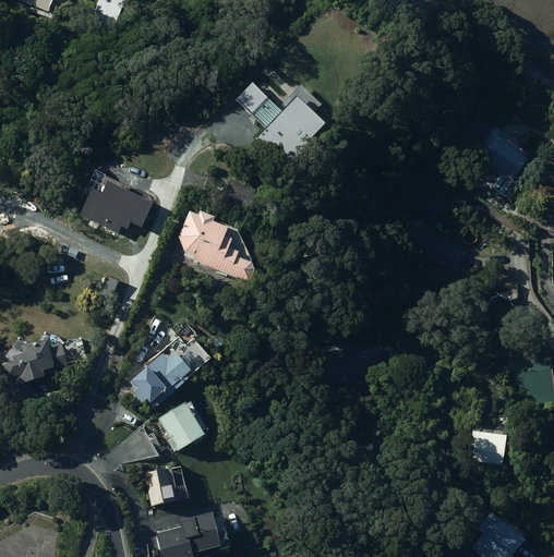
[(262,85),(242,107),(256,119),(250,128),(267,142),(274,134),(288,145),(320,108),(302,93),(289,108),(262,85)]
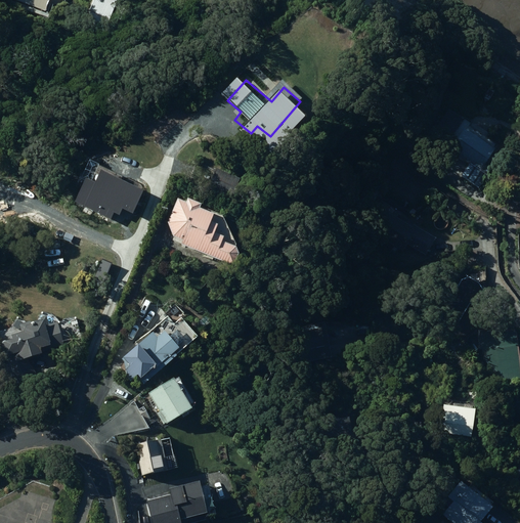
[(464,126),(442,160),(481,186),(493,169),(485,164),(496,147),(464,126)]
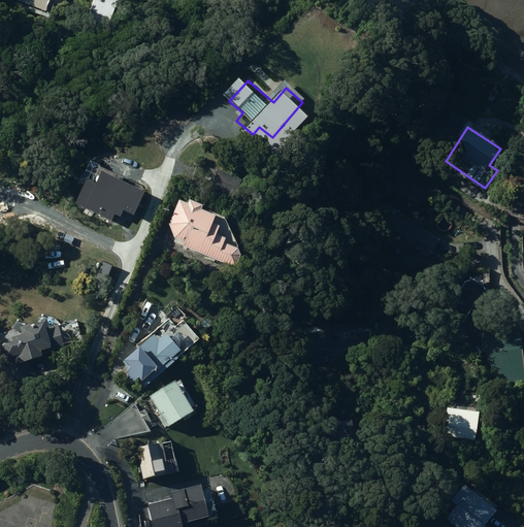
[(220,168),(211,187),(235,196),(242,178),(220,168)]
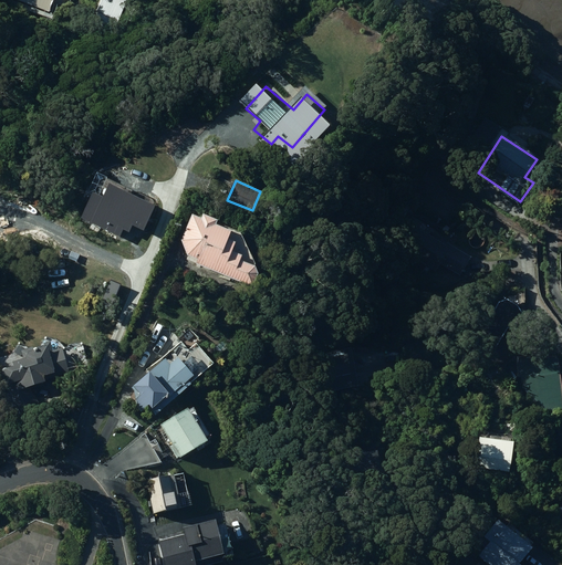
[(230,230),(215,223),(217,219),(201,212),(200,217),(191,212),(184,232),(184,233),(183,238),(189,254),(199,259),(198,263),(252,285),(258,272),(255,265),(240,259),(241,254),(231,250),(236,241),(228,238),(230,230)]
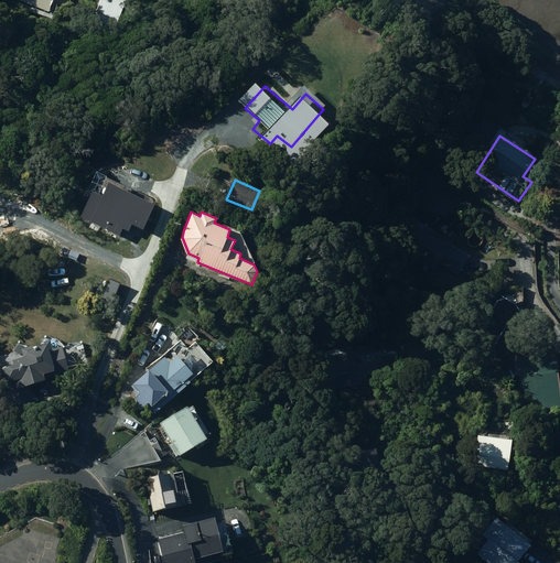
[(230,344),(224,337),(218,344),(224,350),(230,344)]
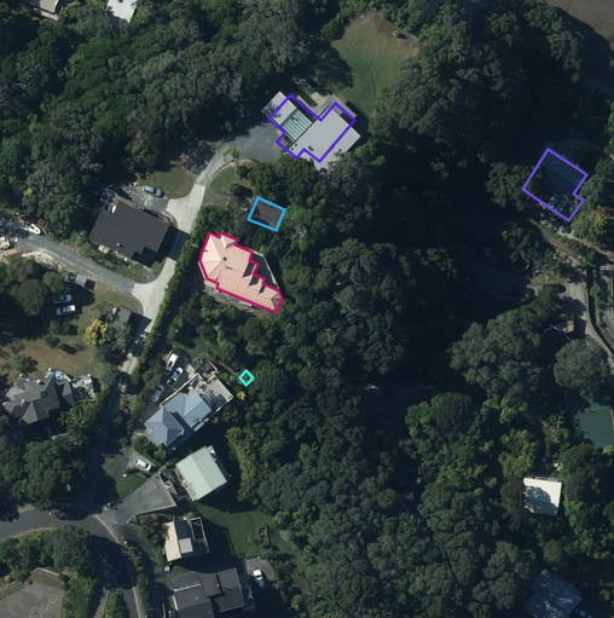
[(11,394),(12,398),(0,402),(0,403),(12,439),(25,460),(48,445),(38,428),(35,421),(77,406),(68,379),(58,382),(54,373),(47,374),(48,376),(36,380),(36,377),(23,382),(25,390),(11,394)]
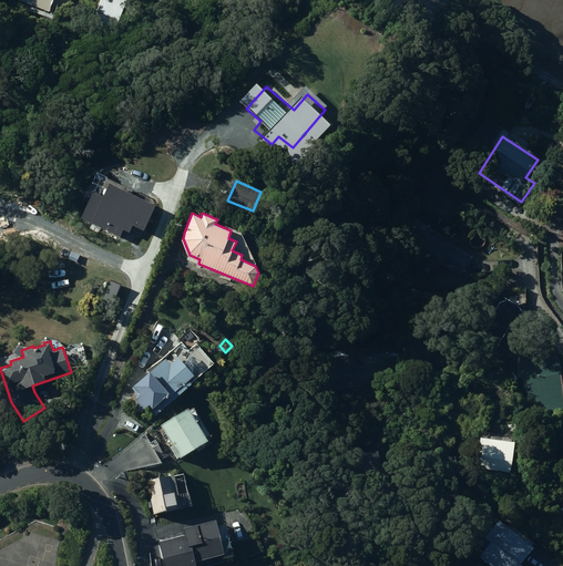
[(140,394),(134,400),(142,410),(147,404),(157,415),(192,383),(188,380),(194,374),(177,357),(171,363),(165,359),(149,373),(147,371),(132,386),(140,394)]
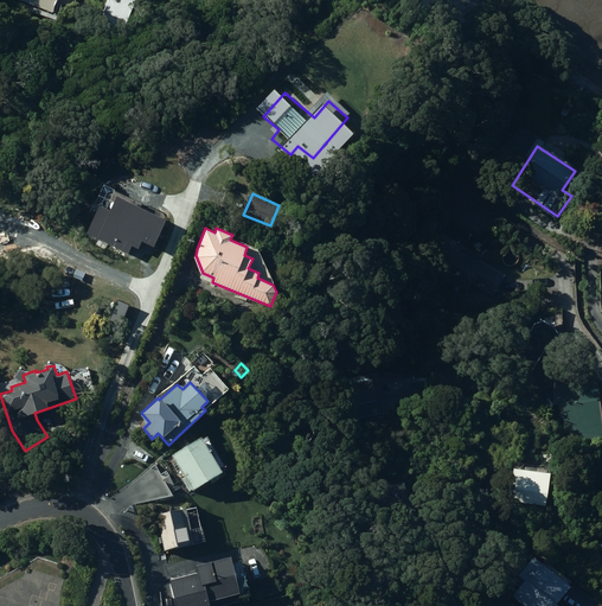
[(218,474),(223,471),(200,437),(173,454),(187,476),(184,478),(192,491),(212,478),(216,482),(221,478),(218,474)]
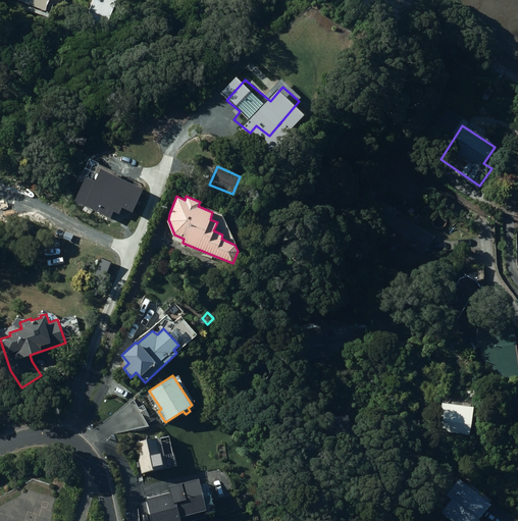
[(441,402),(437,429),(468,433),(472,406),(441,402)]
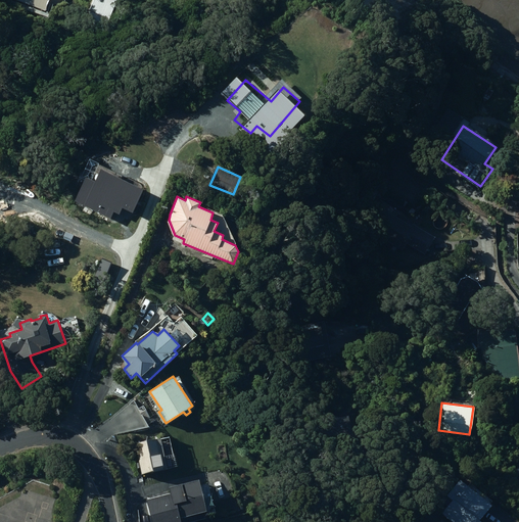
[(161,437),(137,443),(143,474),(169,469),(161,437)]
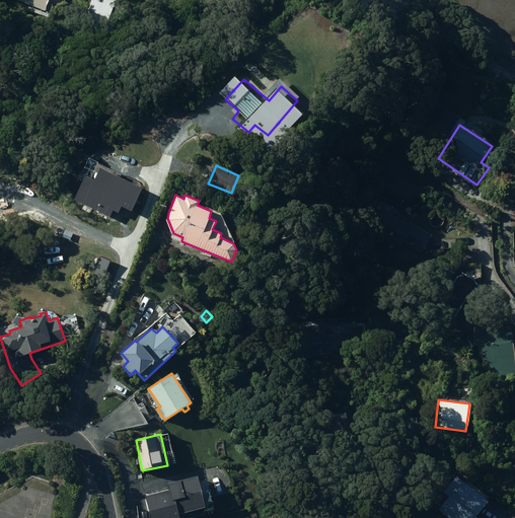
[(168,483),(169,490),(147,496),(152,517),(188,517),(205,514),(196,475),(168,483)]
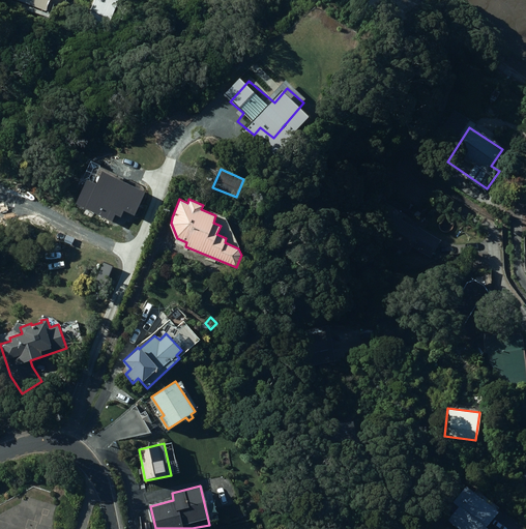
[(454,501),(456,503),(451,508),(457,512),(449,520),(461,528),(487,528),(486,528),(498,511),(497,510),(500,507),(478,489),(475,493),(466,486),(454,501)]
